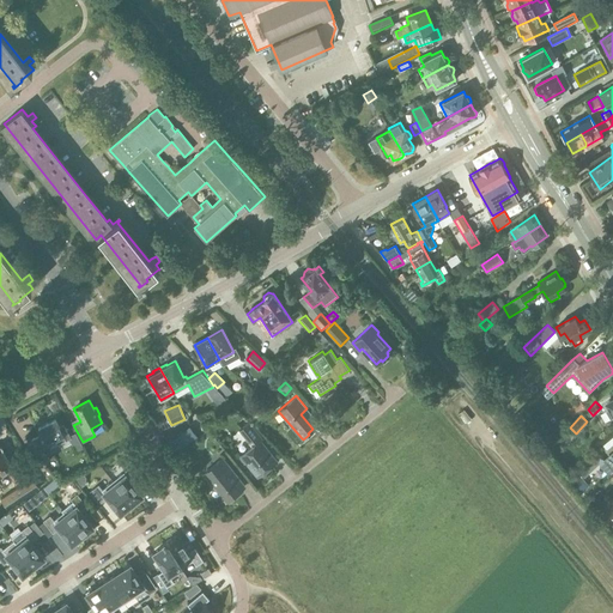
[(42,432),(31,438),(37,449),(46,444),(47,445),(55,441),(58,445),(70,438),(68,436),(70,436),(64,424),(59,426),(54,418),(38,426),(42,432)]
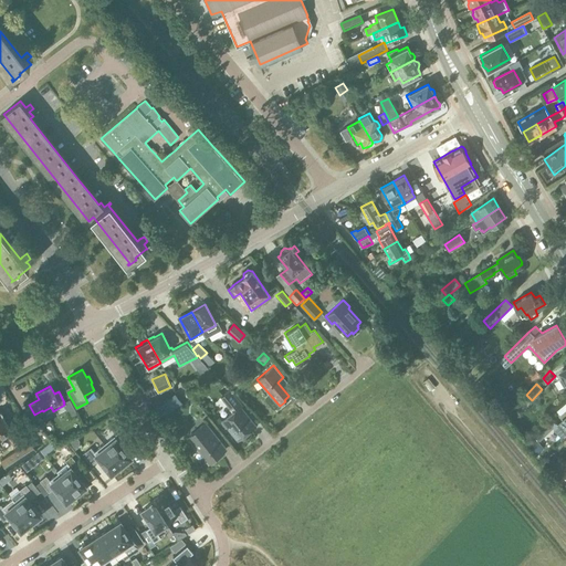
[(224,394),(231,402),(228,406),(233,411),(222,421),(237,439),(250,429),(242,419),(248,415),(241,407),(243,405),(230,389),(224,394)]
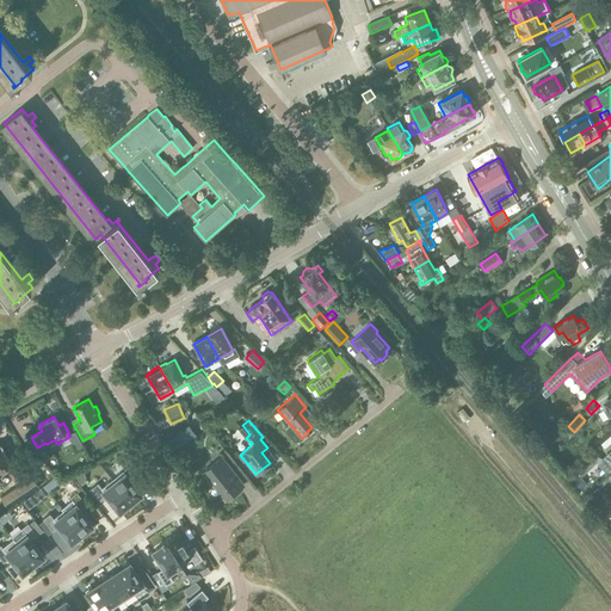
[(172,438),(180,448),(197,434),(189,425),(172,438)]
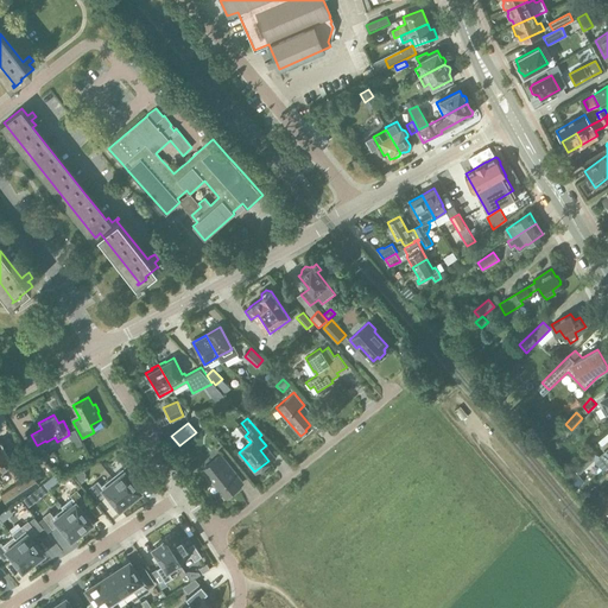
[(0,469),(6,466),(17,481),(18,480),(19,482),(1,494),(1,495),(2,494),(8,504),(7,504),(7,505),(39,483),(33,473),(24,479),(23,477),(24,476),(13,461),(12,461),(2,445),(2,444),(1,443),(1,445),(0,444),(0,469)]
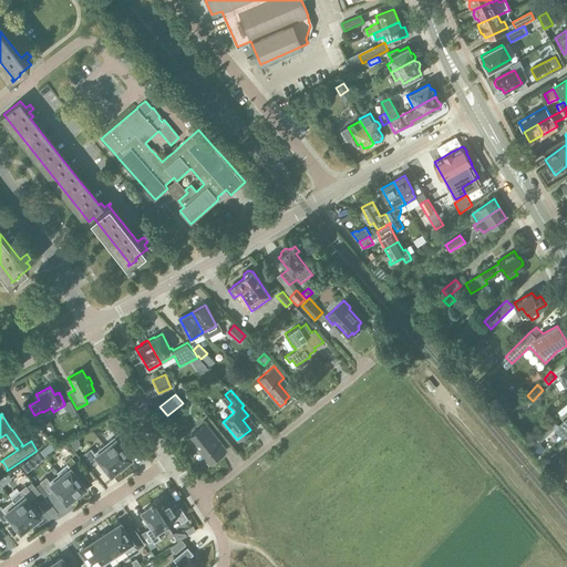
[(41,431),(47,424),(35,414),(30,421),(41,431)]
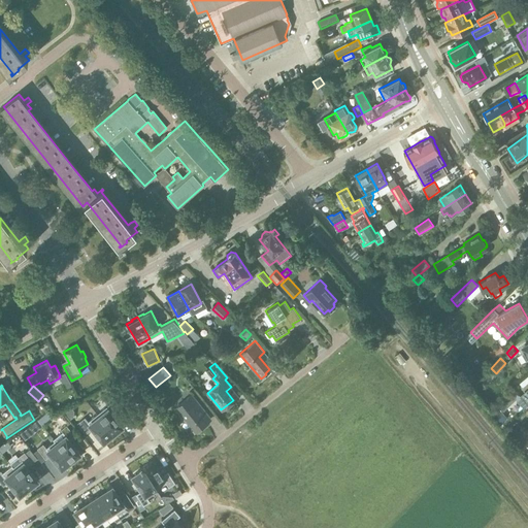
[(175,407),(195,431),(205,422),(197,411),(201,407),(191,394),(175,407)]
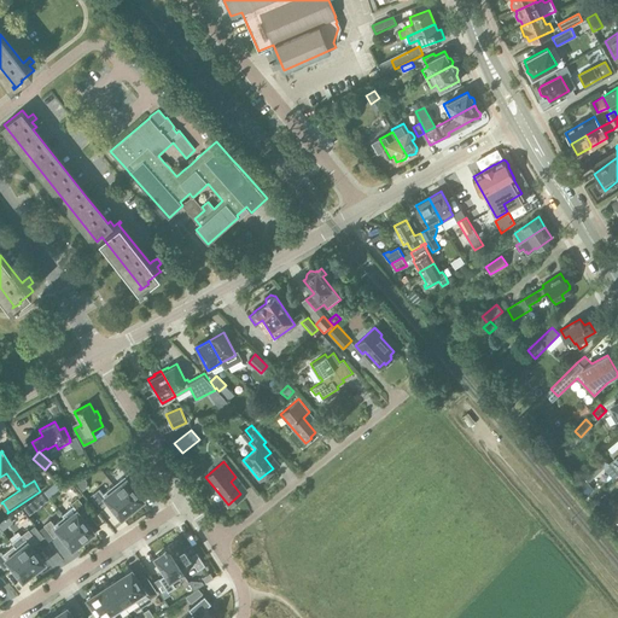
[(114,484),(133,508),(143,501),(144,500),(135,488),(141,483),(132,471),(114,484)]
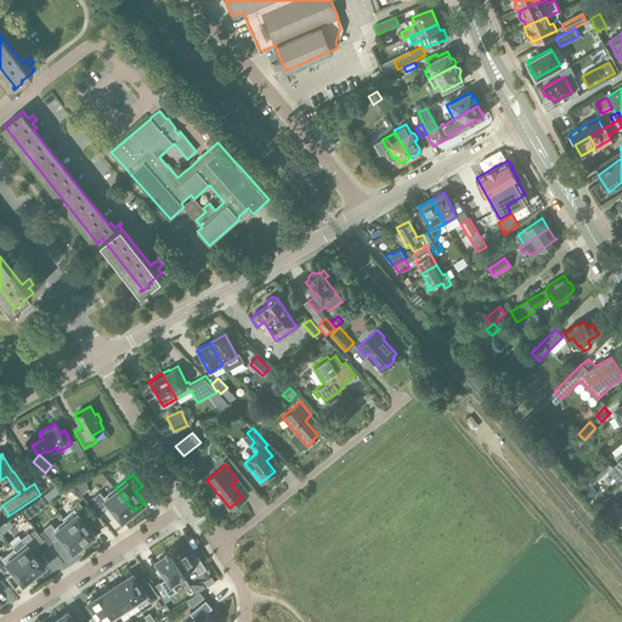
[(580,491),(589,501),(595,495),(587,484),(580,491)]
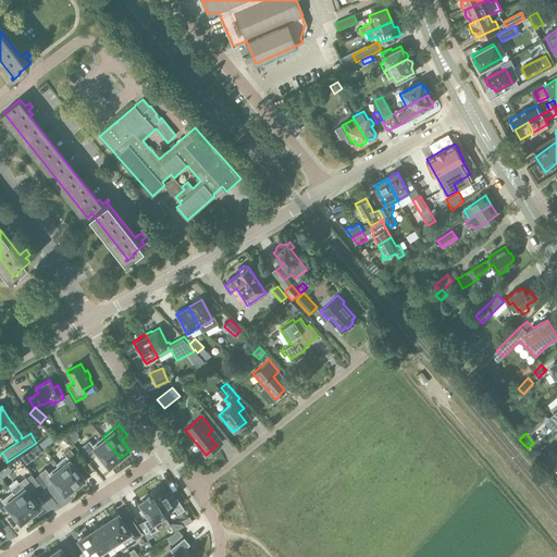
[(120,458),(102,436),(94,444),(89,440),(84,445),(93,456),(98,452),(110,466),(111,465),(120,458)]
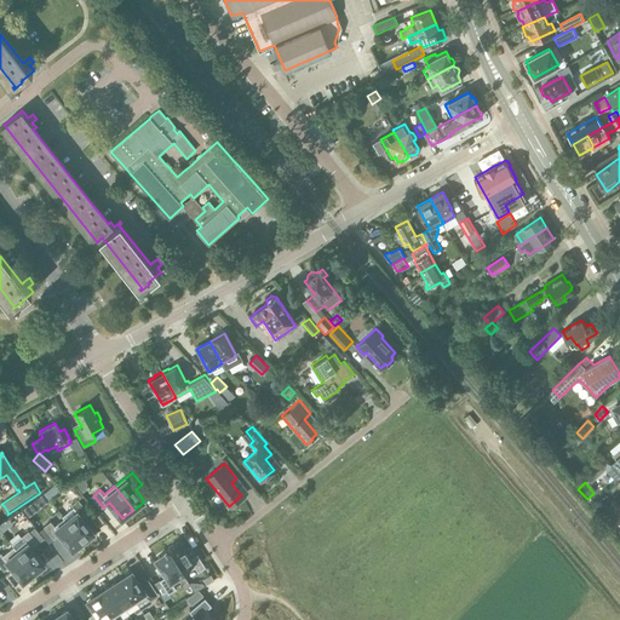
[(63,516),(86,544),(95,537),(93,534),(95,533),(82,516),(89,511),(79,499),(72,505),(73,507),(63,516)]
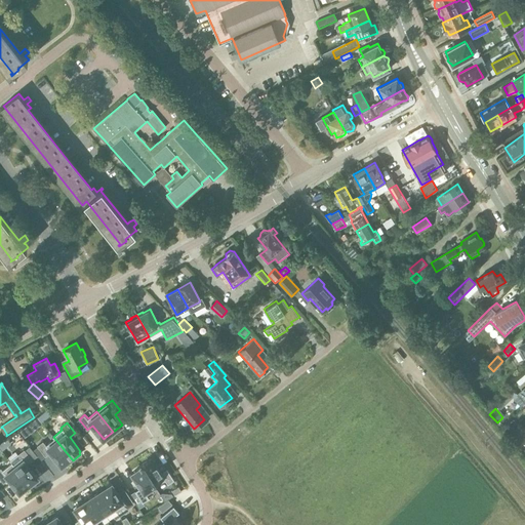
[(516,433),(512,428),(505,434),(509,439),(516,433)]
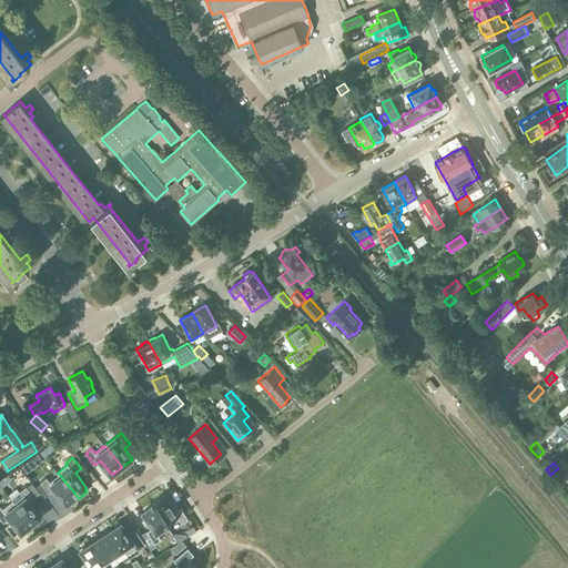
[(89,470),(83,475),(90,483),(94,478),(89,470)]
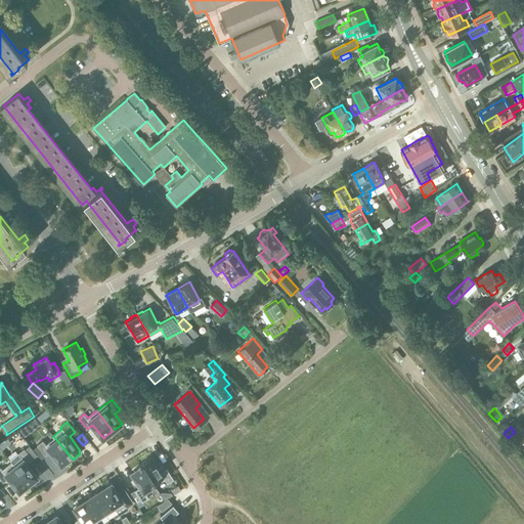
[(73,460),(53,436),(52,436),(54,438),(46,444),(43,440),(37,445),(38,446),(33,450),(37,455),(41,460),(45,455),(51,451),(61,465),(71,457),(72,460),(73,460)]
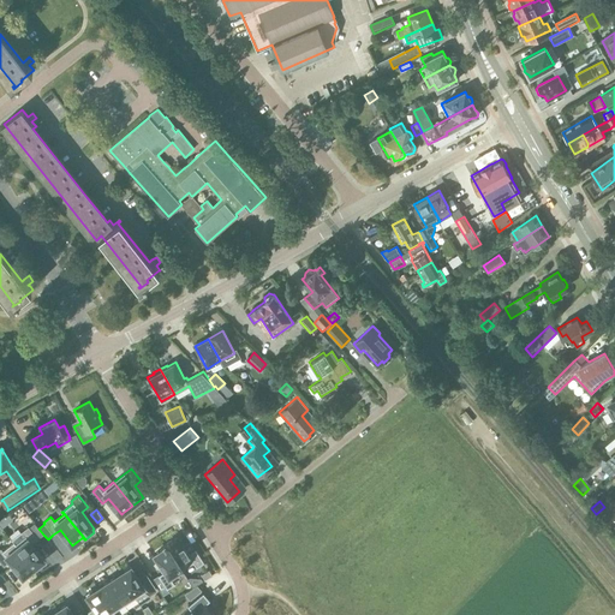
[(13,542),(34,568),(45,560),(33,543),(39,538),(43,535),(39,529),(35,523),(29,527),(29,526),(22,532),(25,536),(16,544),(15,542),(13,542)]
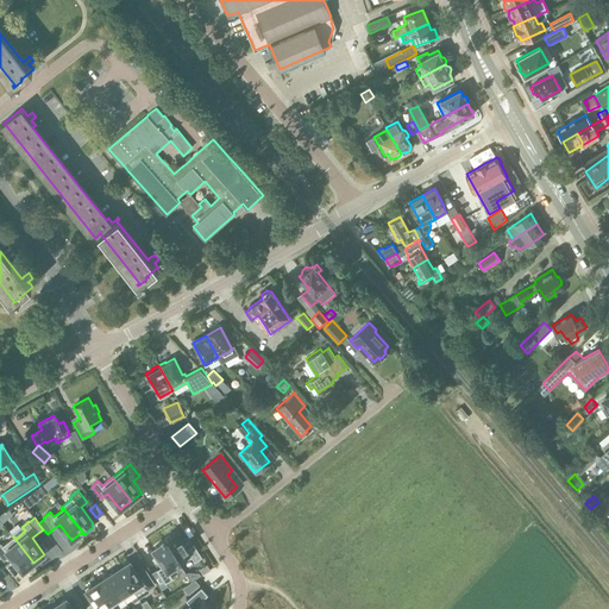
[(163,539),(181,566),(182,565),(181,564),(192,557),(195,562),(202,557),(194,544),(187,547),(182,539),(176,531),(163,539)]
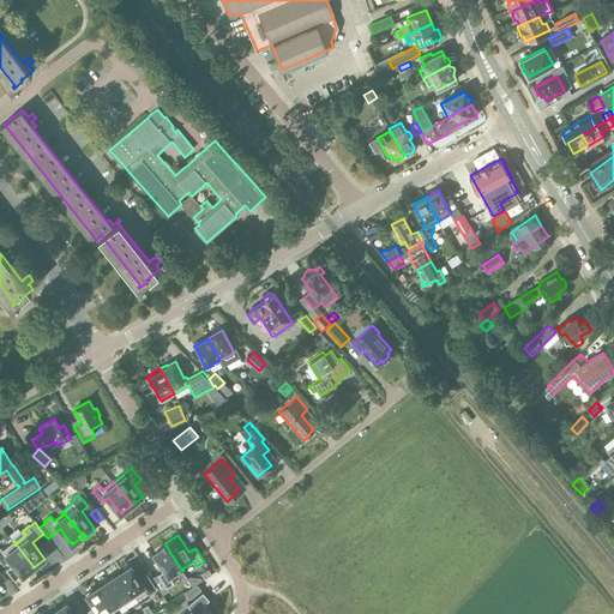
[(34,567),(13,541),(4,549),(1,547),(0,547),(0,559),(4,565),(11,560),(23,576),(34,567)]
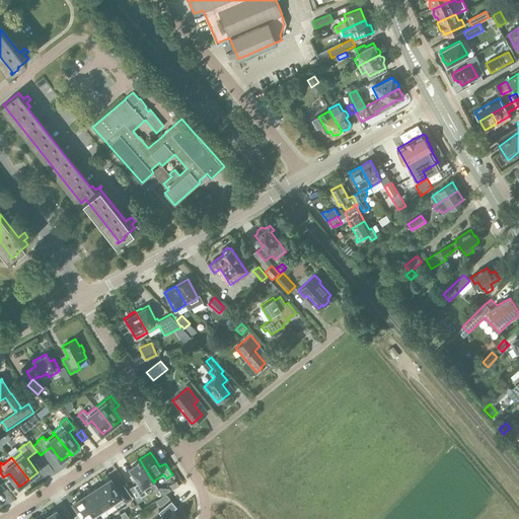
[(154,483),(139,459),(140,461),(130,467),(140,482),(134,486),(141,497),(148,493),(145,489),(154,483)]
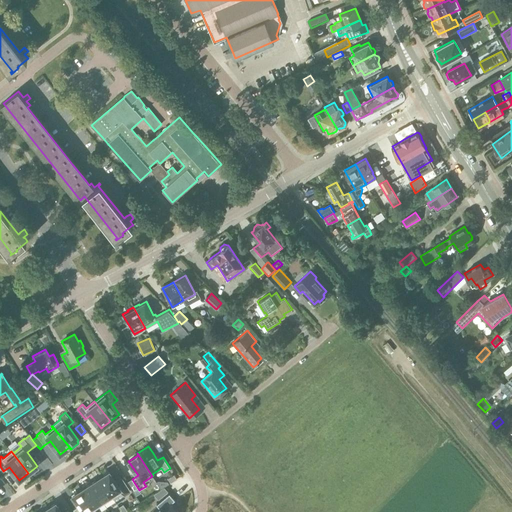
[(113,498),(122,492),(124,495),(130,491),(121,478),(116,481),(108,470),(103,474),(104,475),(100,477),(113,498)]
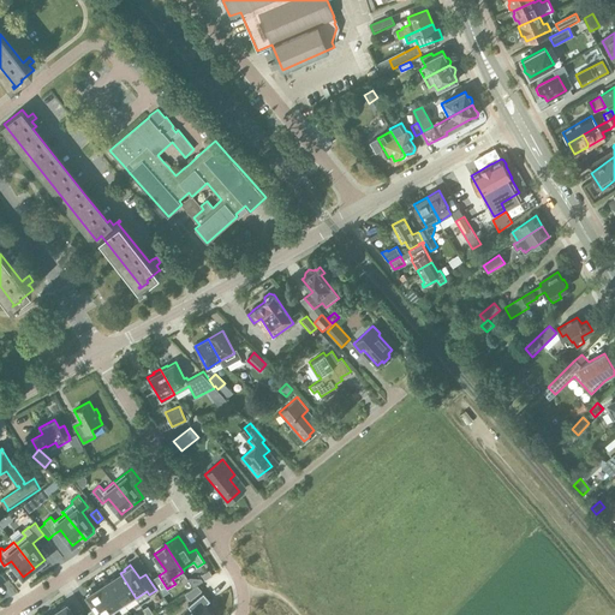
[(213,574),(209,569),(202,574),(206,579),(213,574)]
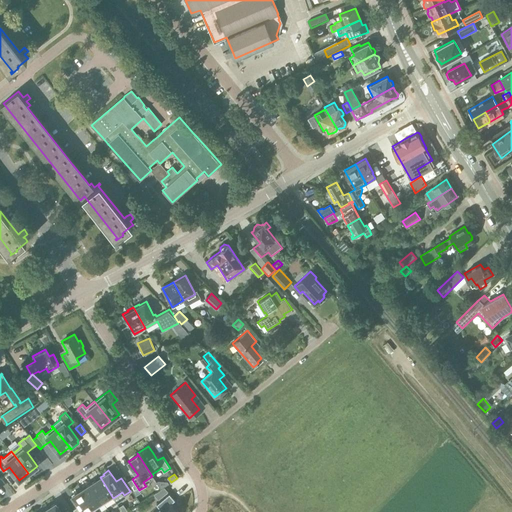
[(113,498),(100,477),(91,483),(104,503),(113,498)]
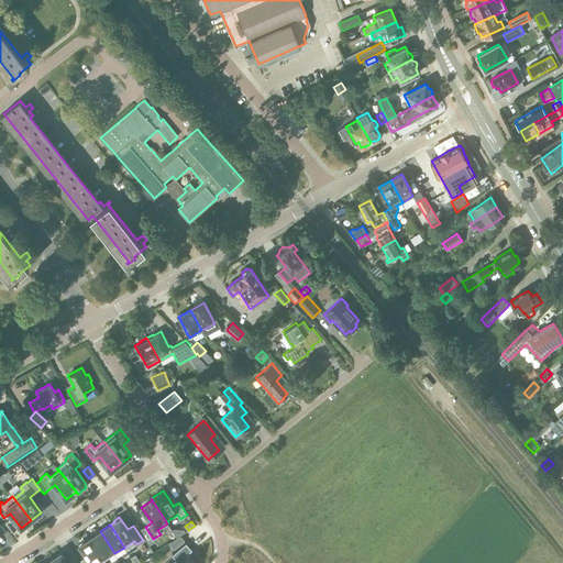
[(114,553),(100,531),(90,538),(102,556),(111,551),(113,554),(114,553)]
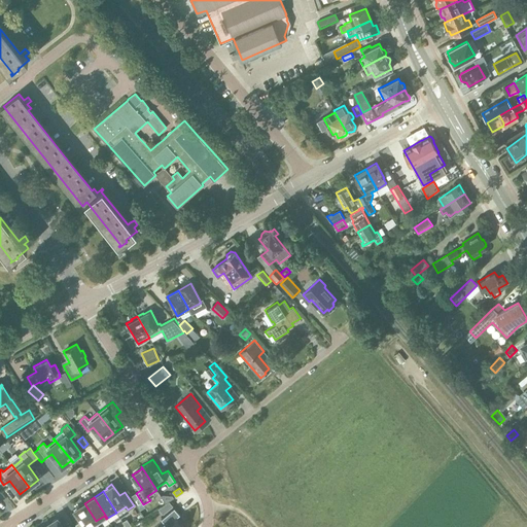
[(159,508),(163,514),(173,505),(169,501),(159,508)]
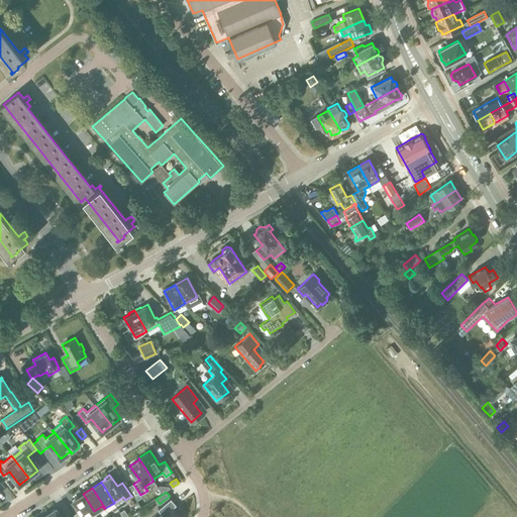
[(85,516),(94,511),(83,494),(79,497),(78,496),(72,499),(80,510),(74,514),(76,516),(85,516)]
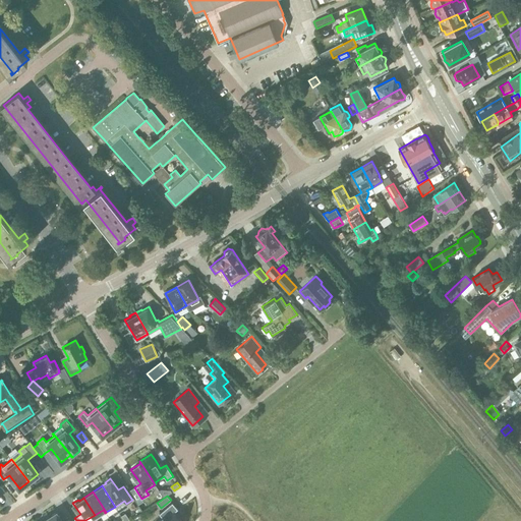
[(180,508),(174,502),(160,513),(162,516),(156,520),(183,520),(176,511),(180,508)]
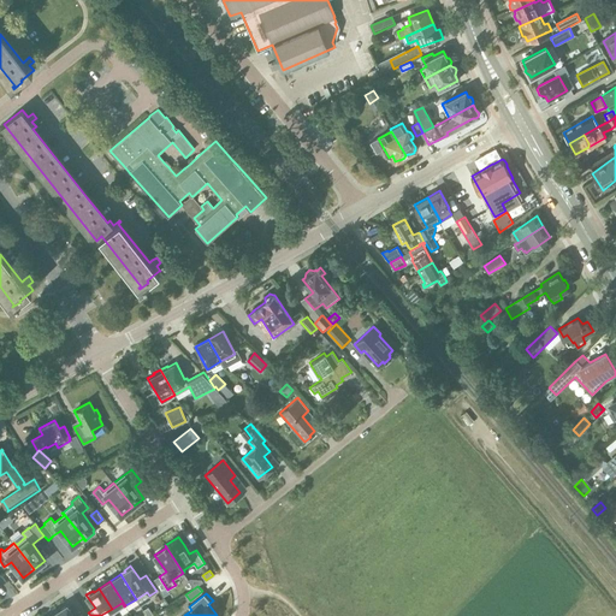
[(83,615),(82,612),(76,615),(73,615),(67,605),(55,612),(58,615),(83,615)]
